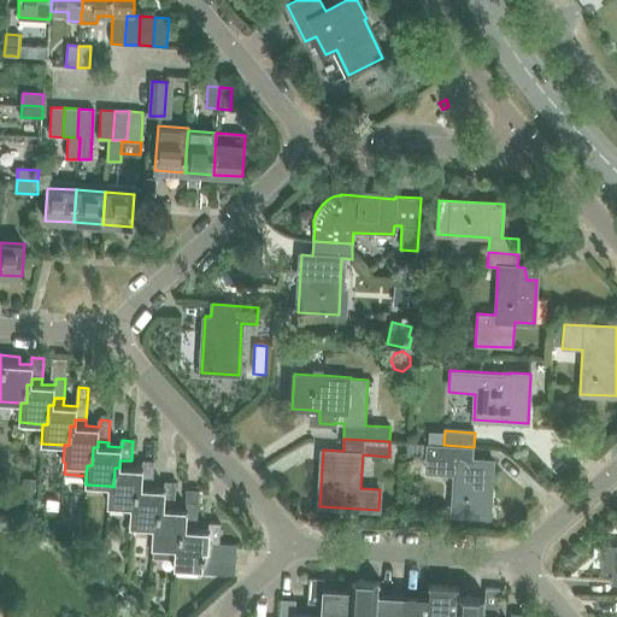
[(428,444),(427,472),(454,475),(452,513),(489,516),(493,462),(474,460),(474,447),(444,445),(429,445),(428,444)]
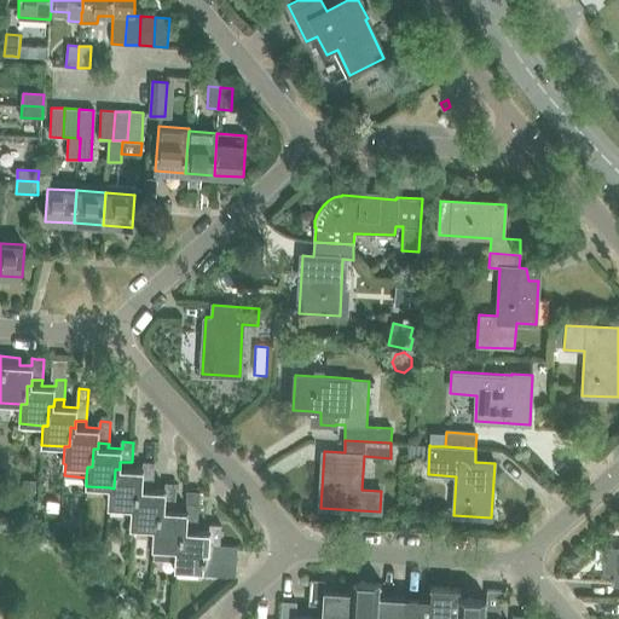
[(143,484),(152,485),(154,463),(143,462),(143,469),(132,469),(132,462),(120,462),(120,469),(115,469),(114,489),(109,487),(108,507),(132,509),(137,509),(138,491),(143,491),(143,484)]
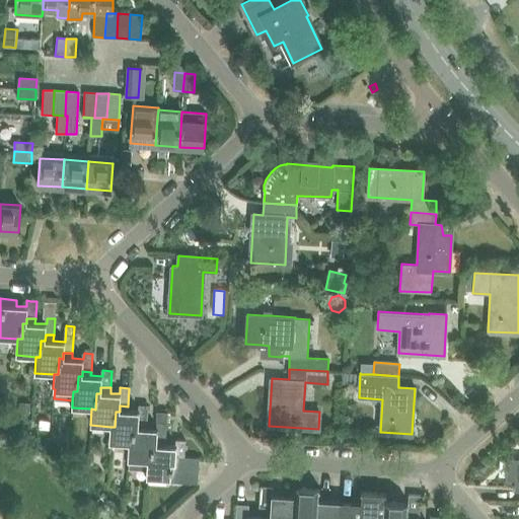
[(28,413),(29,402),(19,402),(19,412),(28,413)]
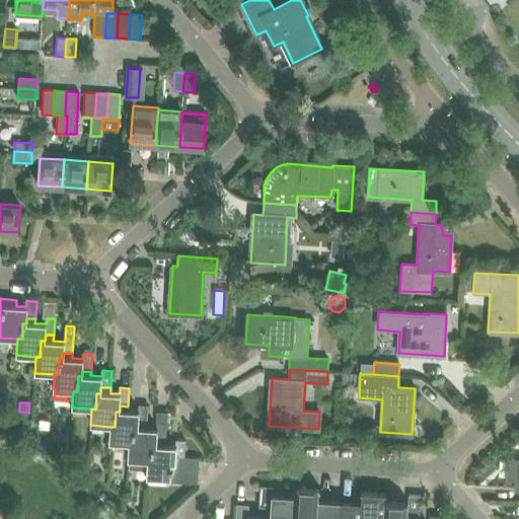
[(148,405),(140,405),(139,411),(128,411),(128,406),(120,405),(120,412),(116,412),(115,427),(110,427),(109,442),(130,444),(130,443),(132,443),(133,428),(138,429),(138,423),(147,423),(148,405)]
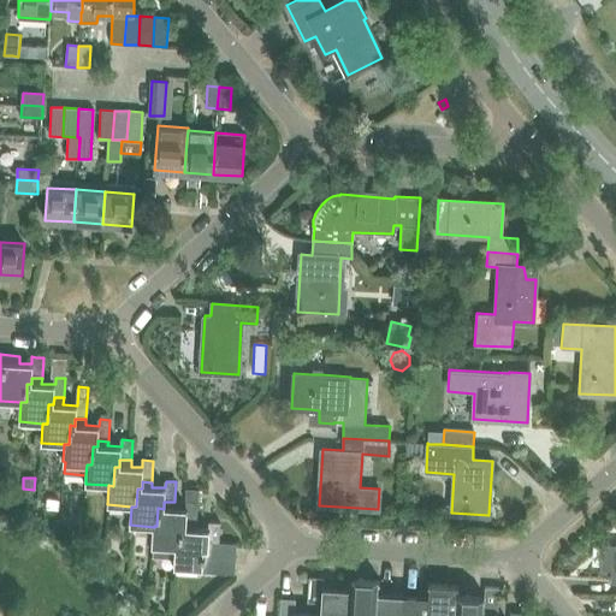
[(188,509),(175,508),(175,502),(164,502),(164,509),(158,508),(157,526),(154,526),(154,527),(152,555),(175,557),(176,546),(179,546),(181,528),(185,528),(185,522),(196,522),(199,489),(185,487),(185,502),(188,502),(188,509)]
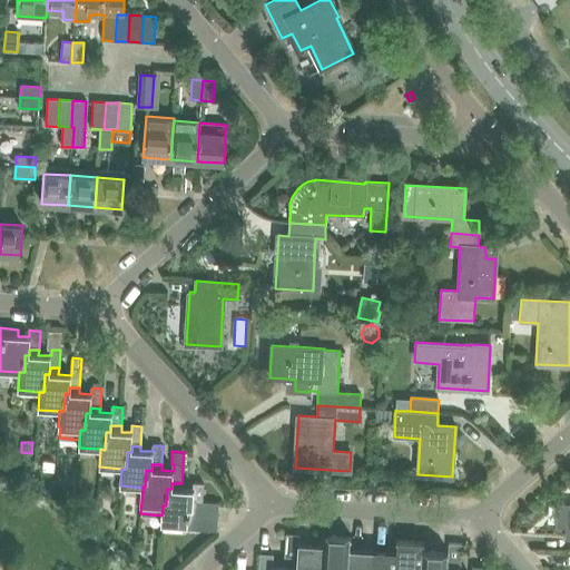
[(42,470),(53,471),(55,461),(43,460),(42,470)]
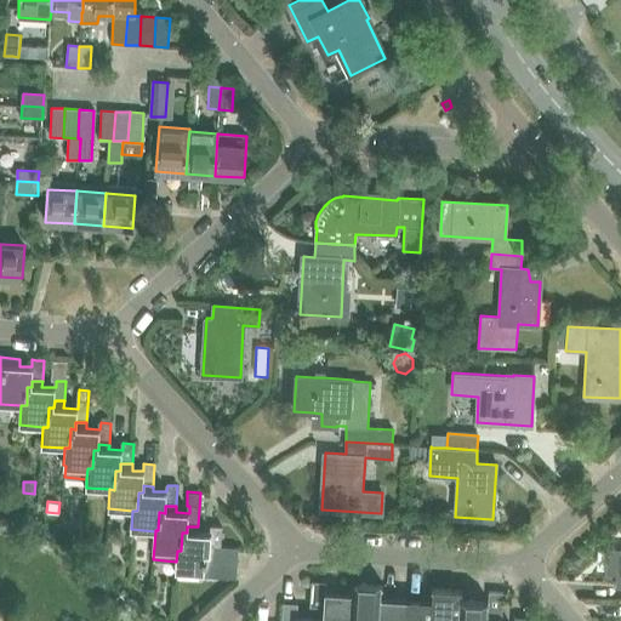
[(72,520),(64,517),(61,527),(68,529),(72,520)]
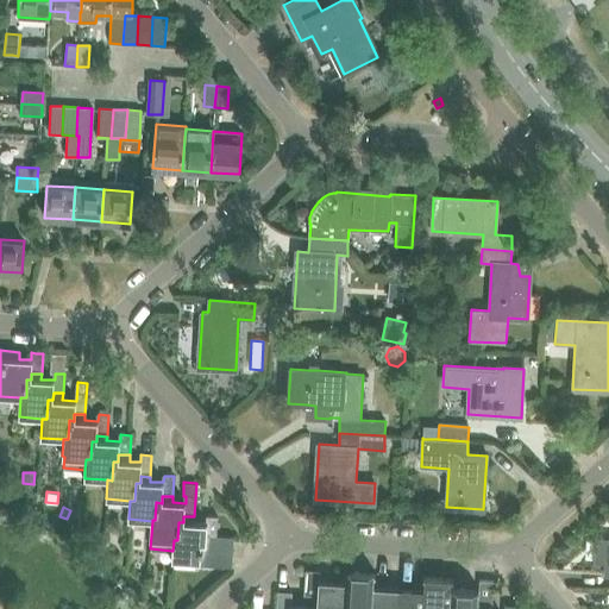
[(194,516),(183,516),(183,522),(179,522),(177,540),(174,540),(173,551),(173,559),(199,560),(200,551),(200,542),(206,542),(206,537),(215,537),(218,516),(207,516),(207,523),(194,522),(194,516)]
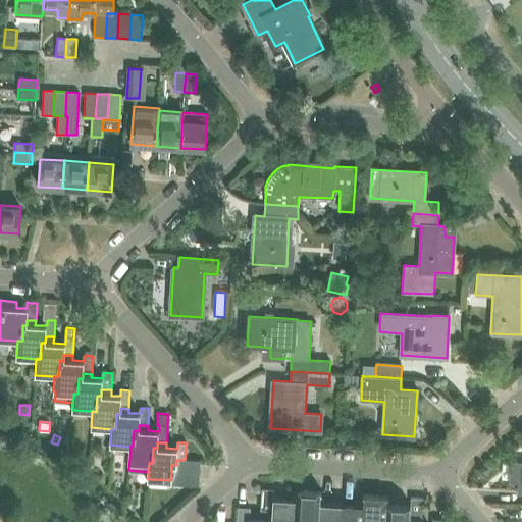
[(200,461),(185,460),(176,460),(176,465),(171,465),(171,472),(199,473),(200,461)]
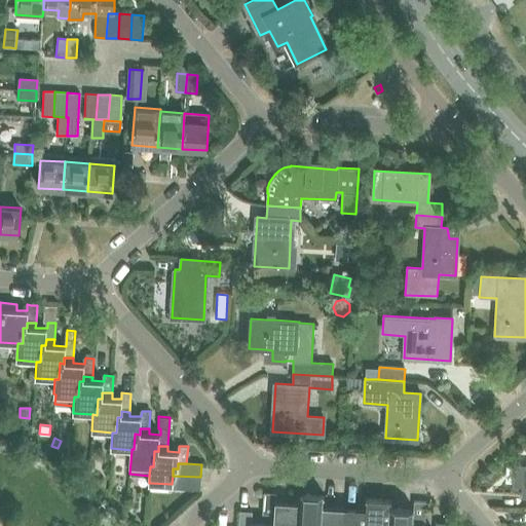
[(517,468),(516,484),(524,485),(523,495),(525,495),(525,465),(525,466),(517,465),(517,468)]
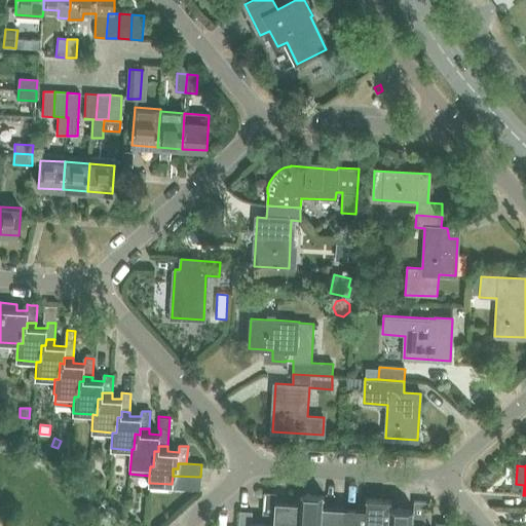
[(173,476),(172,484),(172,488),(200,490),(200,477),(173,476)]
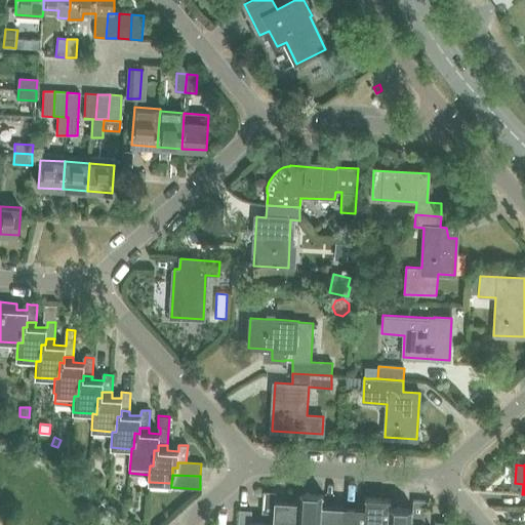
[(296,524),(298,501),(297,501),(275,500),(275,492),(264,492),(263,511),(274,512),(274,524),(296,524)]
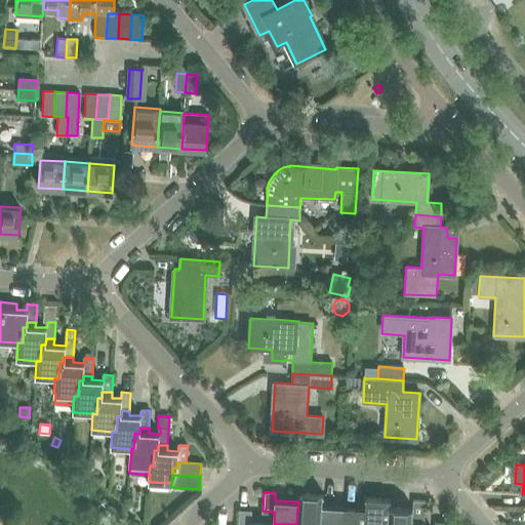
[(342,524),(345,508),(323,507),(324,495),(298,494),(297,501),(298,501),(296,524),(342,524)]
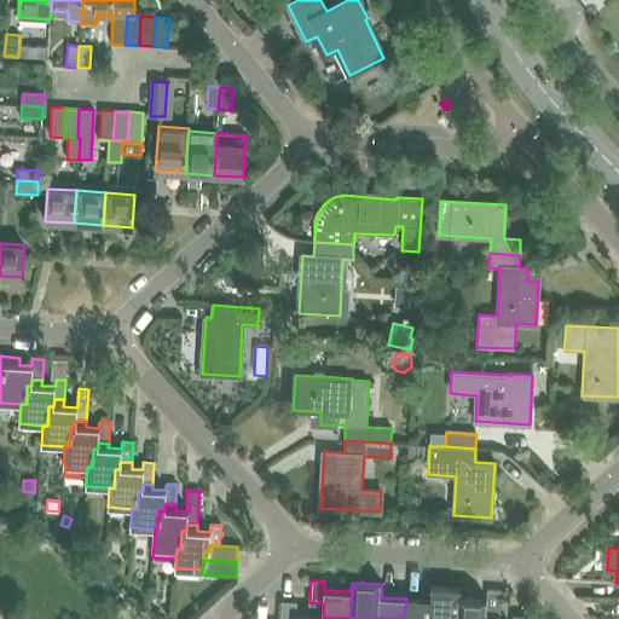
[(457,618),(460,599),(461,589),(431,586),(429,601),(406,599),(404,618),(457,618)]
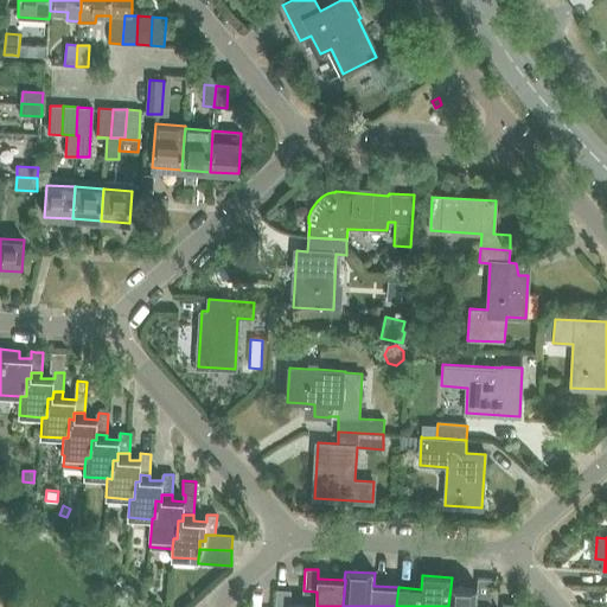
[(475,606),(477,602),(490,604),(492,580),(478,579),(478,588),(451,587),(448,606),(475,606)]
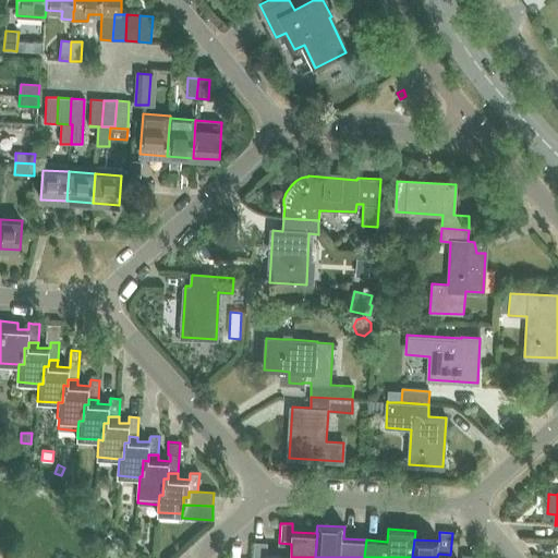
[(291,557),(266,555),(267,543),(254,542),(253,557),(291,557)]
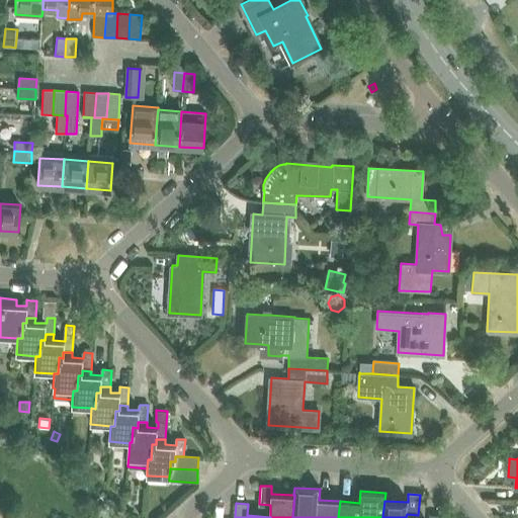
All buildings are outlined.
